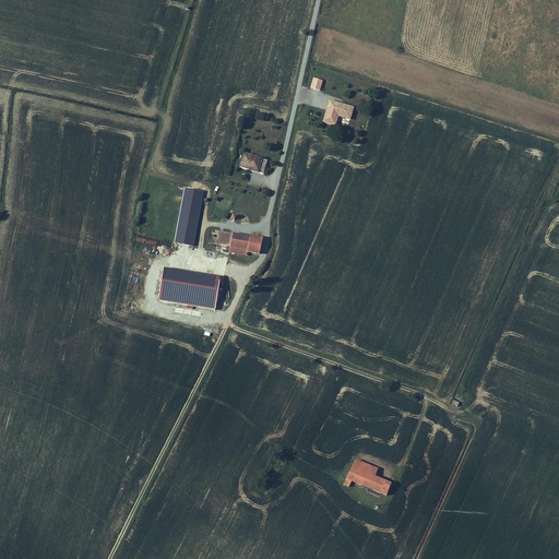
[(313,78),(310,87),(320,91),(323,81),(313,78)]
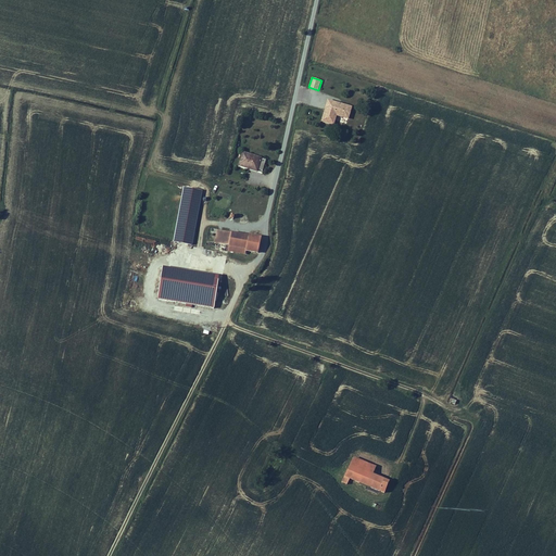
[(352,105),(327,98),(324,106),(349,114),(352,105)]
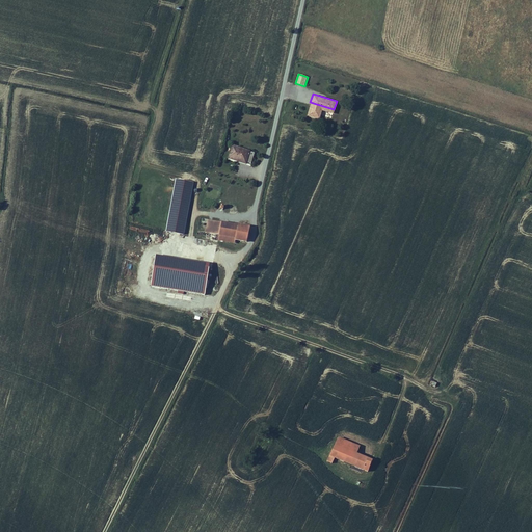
[(306,115),(318,118),(320,113),(331,117),(334,109),(310,102),(306,115)]
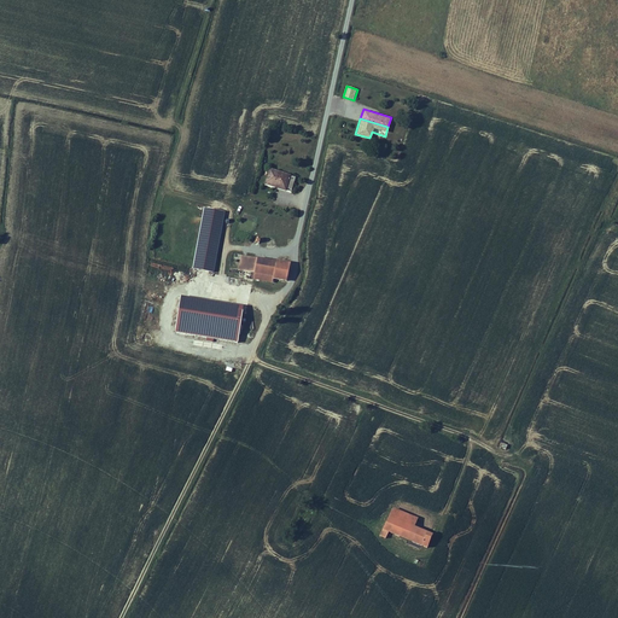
[(290,173),(269,167),(263,182),(285,190),(290,173)]
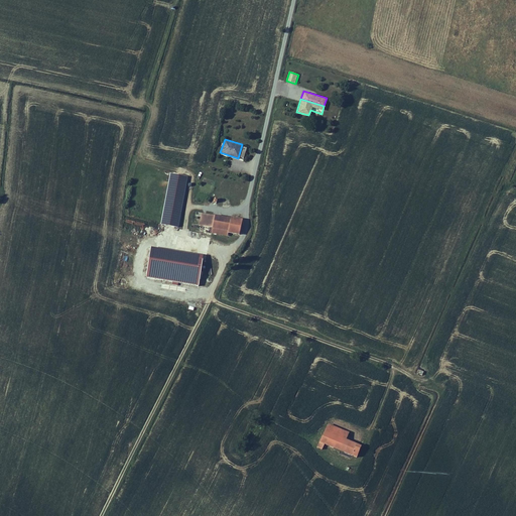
[(160,224),(176,228),(186,177),(170,174),(160,224)]
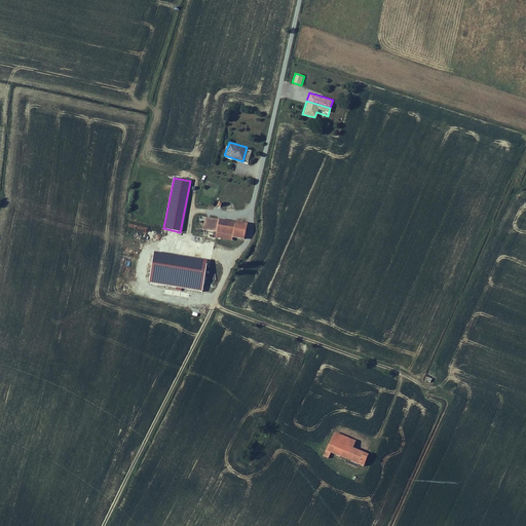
[(200,228),(229,233),(229,235),(243,237),(247,221),(204,213),(200,228)]
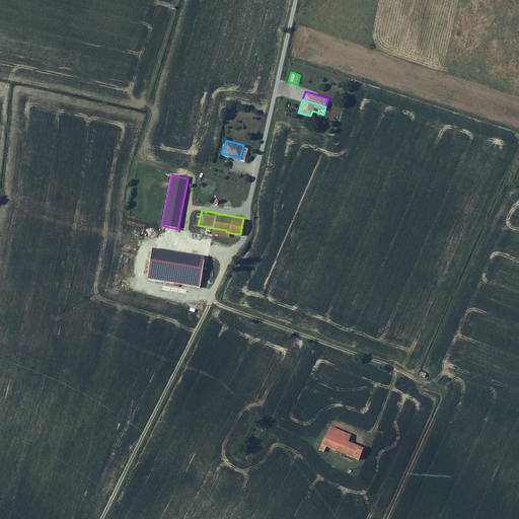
[(201,287),(205,255),(152,248),(147,280),(201,287)]
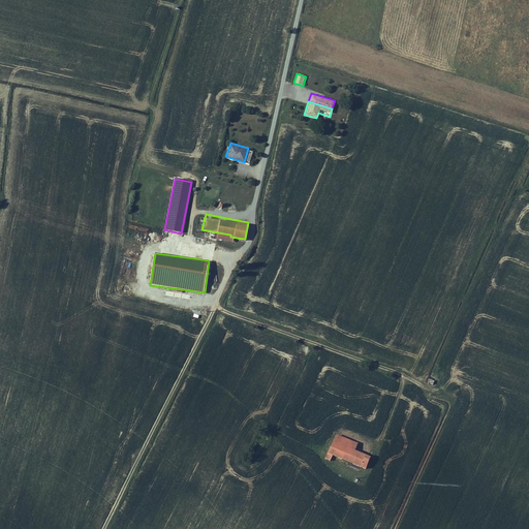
[(331,440),(345,446),(348,438),(334,433),(331,440)]
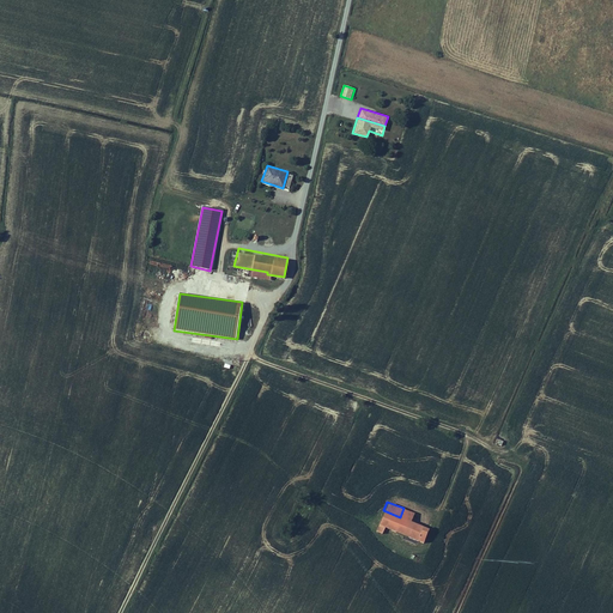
[(383,510),(378,523),(383,526),(422,541),(426,528),(400,517),(383,510)]
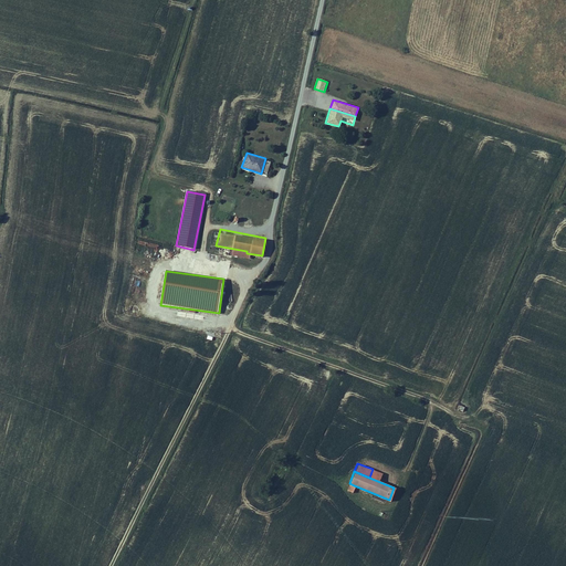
All buildings are outlined.
